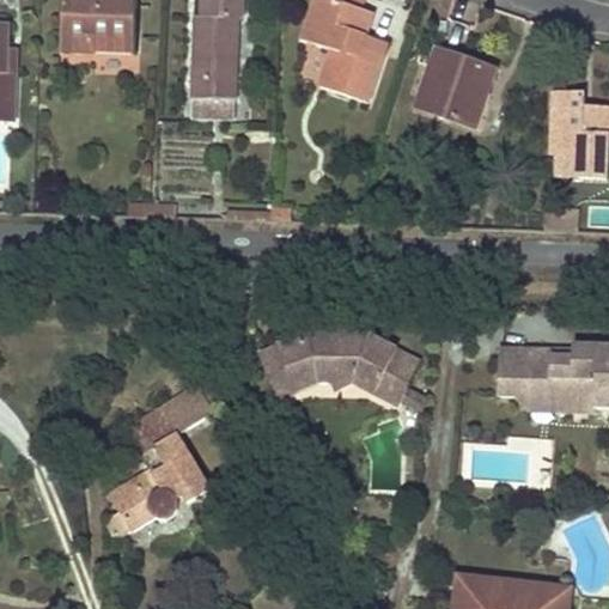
[(132,38),(133,12),(133,0),(61,0),(60,48),(116,50),(116,37),(132,38)]
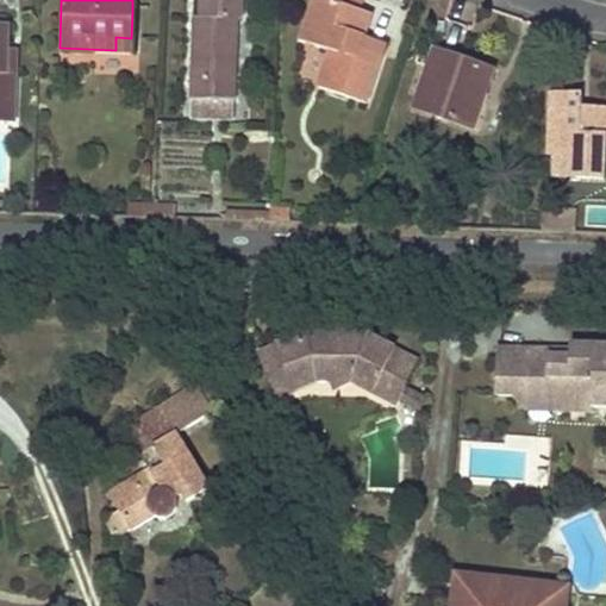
[(192,117),(210,118),(229,118),(230,99),(232,100),(235,17),(238,17),(239,0),(197,0),(197,16),(191,16),(188,99),(192,99),(192,117)]
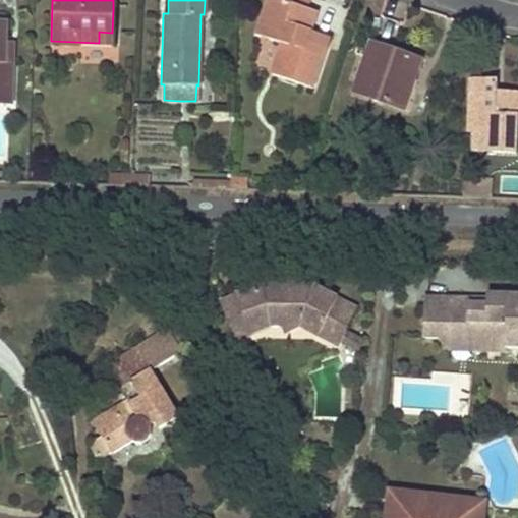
[(308,29),(311,19),(315,10),(304,6),(306,0),(267,0),(255,33),(281,42),(271,71),(310,85),(326,45),(305,38),(308,29)]
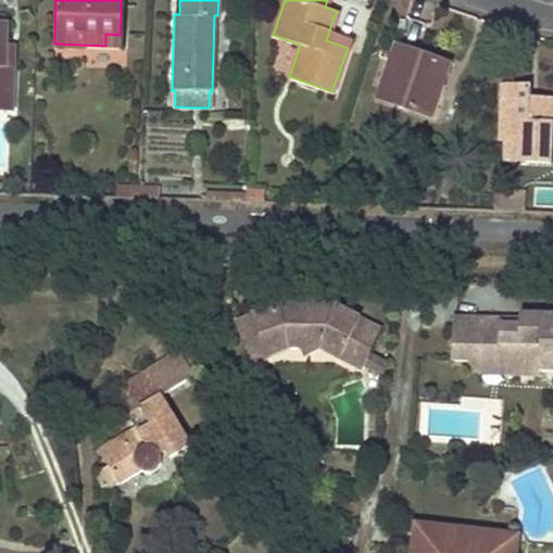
[(3,47),(3,35),(4,23),(0,22),(0,108),(9,109),(11,62),(2,62),(3,47)]
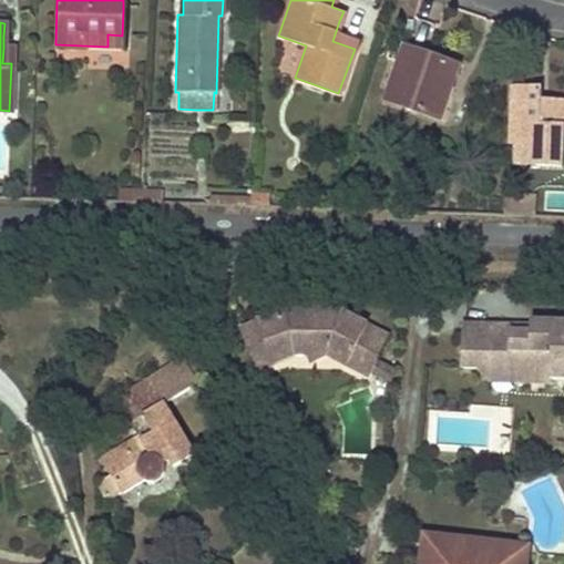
[(355,49),(358,39),(336,31),(332,41),(355,49)]
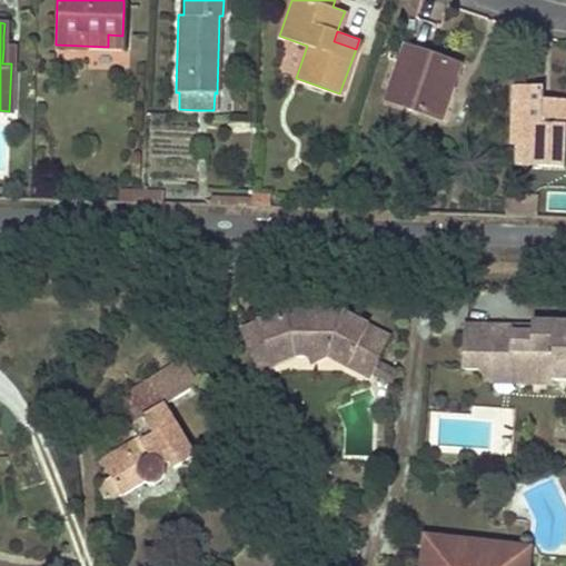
[(122,36),(108,35),(108,47),(122,47),(122,36)]
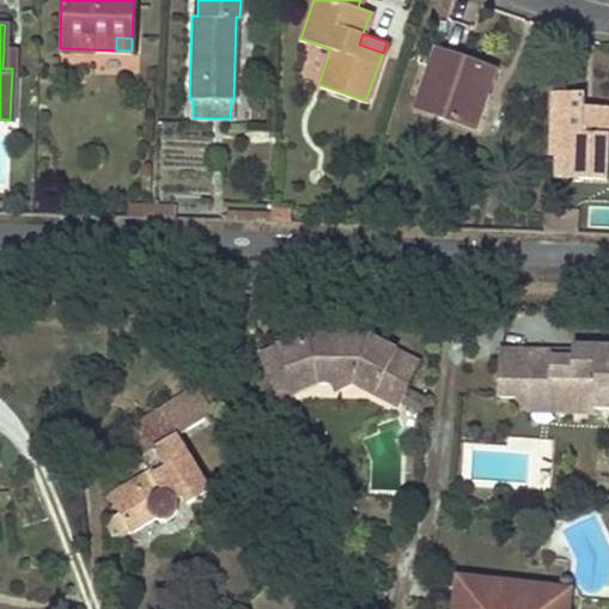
[(479,87),(483,89),(492,68),(436,49),(416,105),(466,123),(479,87)]
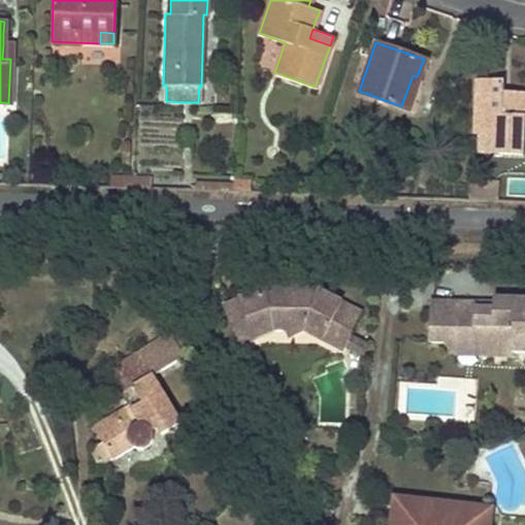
[(413,75),(401,106),(411,109),(421,78),(417,76),(413,75)]
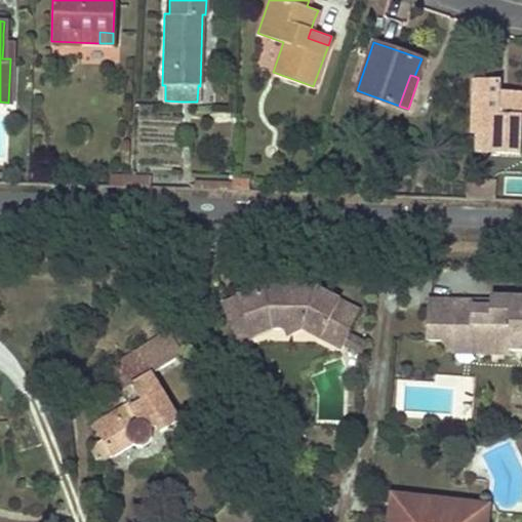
[(521,92),(516,92),(509,92),(507,95),(499,95),(499,81),(473,81),(472,113),(477,113),(476,131),(476,151),(518,152),(519,117),(521,117),(521,92)]
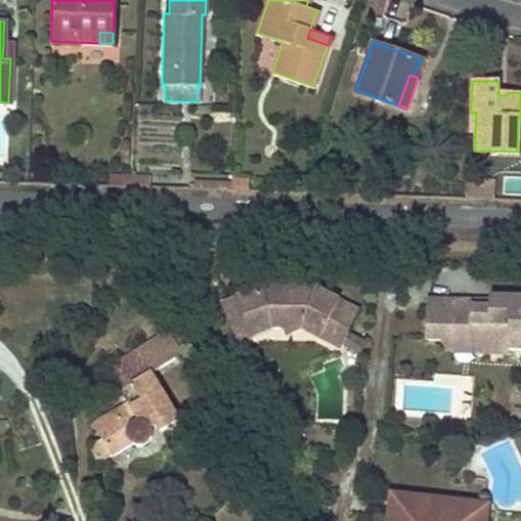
[(128,172),(107,171),(106,184),(127,185),(128,173),(128,172)]
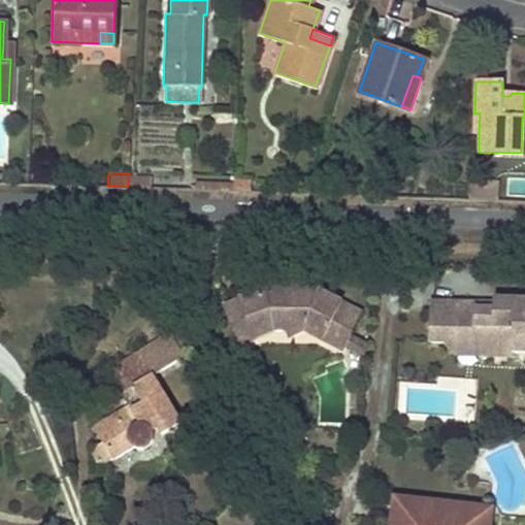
[(148,187),(148,175),(129,174),(128,187),(148,187)]
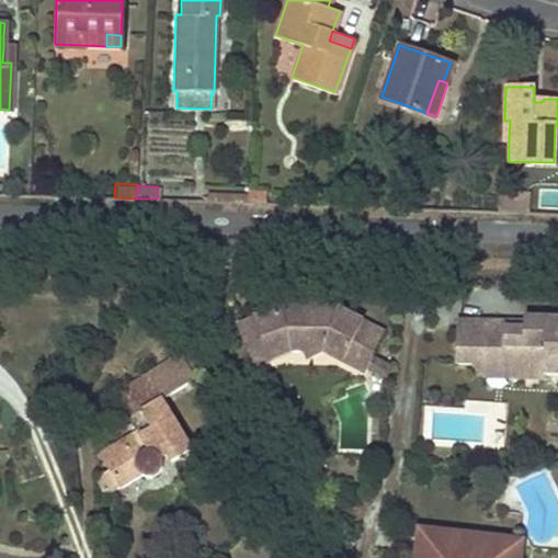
[(557,188),(538,188),(537,205),(557,206),(557,188)]
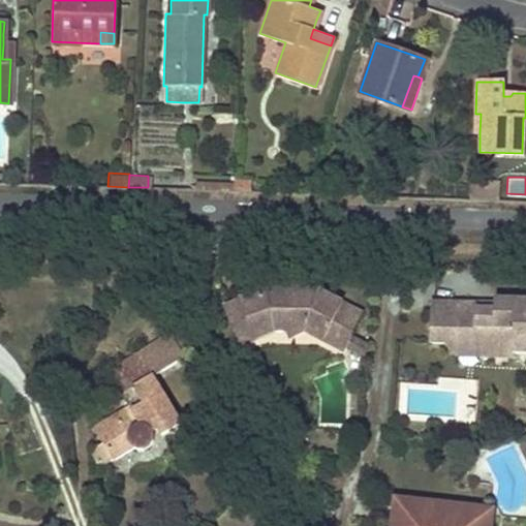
[(248,190),(249,179),(233,178),(233,182),(233,190),(248,190)]
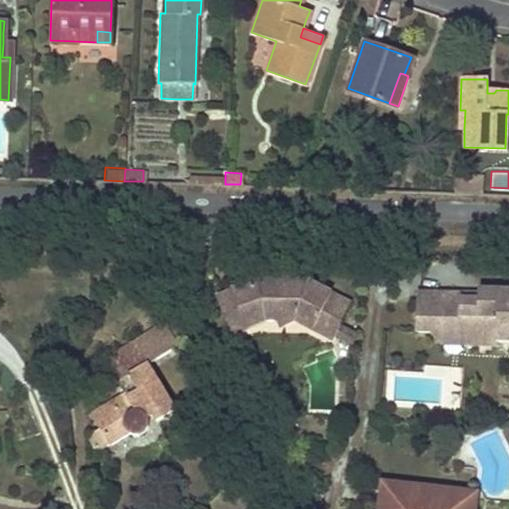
[(225,176),(188,174),(188,183),(225,184),(225,176)]
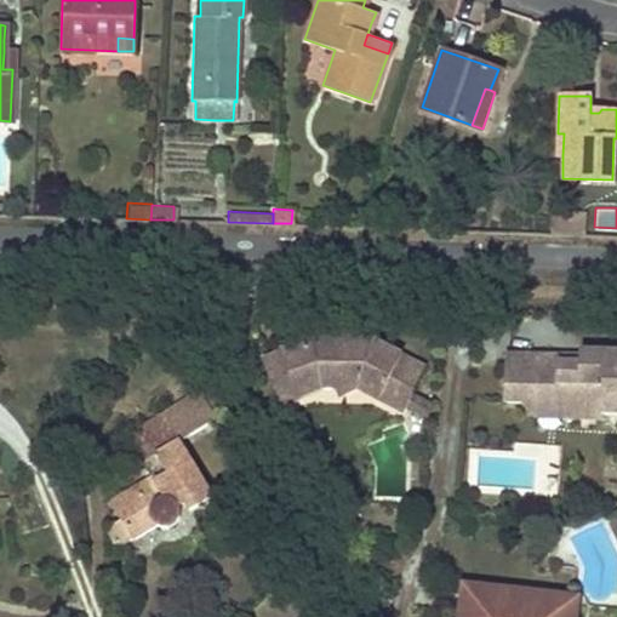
[(314,343),(263,360),(276,401),(319,388),(333,388),(338,396),(349,392),(389,418),(415,380),(370,350),(314,343)]
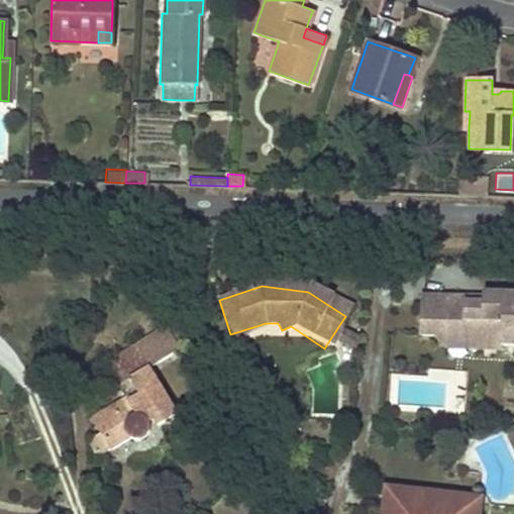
[(418,330),(432,331),(459,332),(472,345),(498,346),(499,341),(513,341),(513,288),(480,287),(480,292),(479,298),(448,297),(448,291),(420,290),(418,330)]
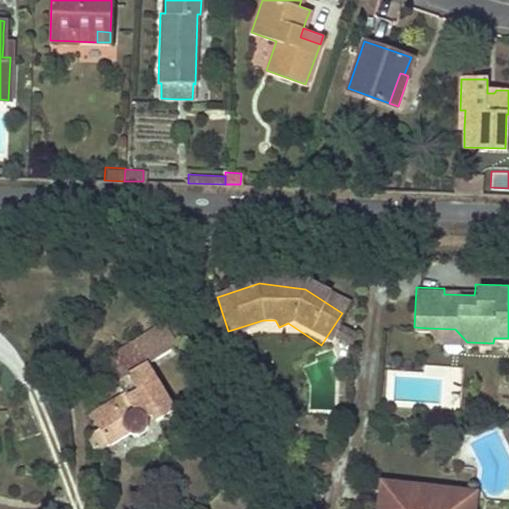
[(139,433),(143,430),(145,427),(147,423),(147,417),(152,412),(156,418),(174,405),(147,359),(177,341),(163,319),(131,339),(132,341),(144,361),(117,378),(115,379),(123,392),(92,413),(100,427),(108,441),(126,431),(130,433),(134,434),(139,433)]
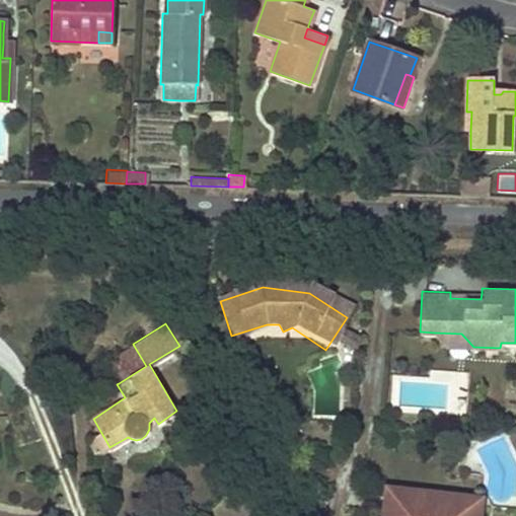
[(337,342),(354,350),(360,337),(343,328),(337,342)]
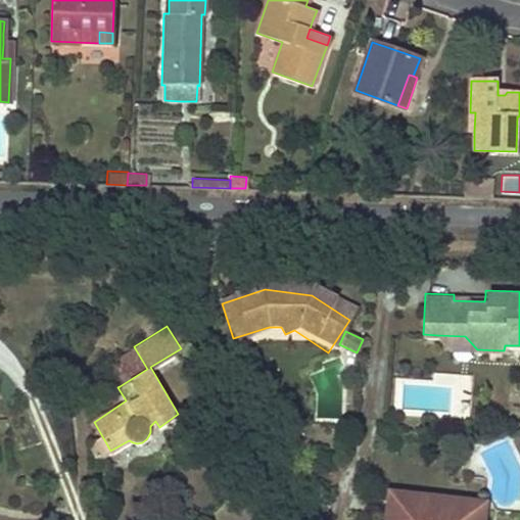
[(465,336),(437,335),(451,347),(477,349),(465,336)]
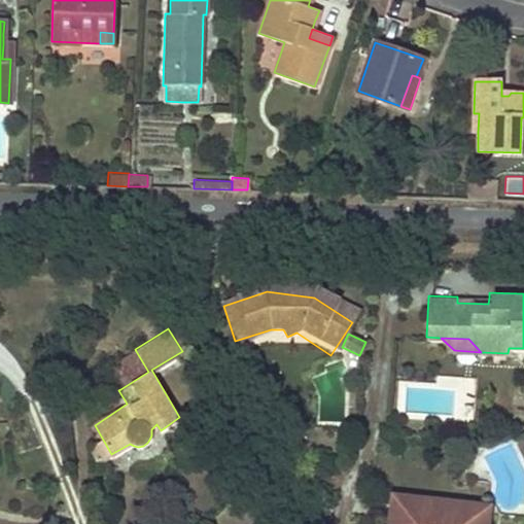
[(136,351),(107,369),(120,389),(148,372),(136,351)]
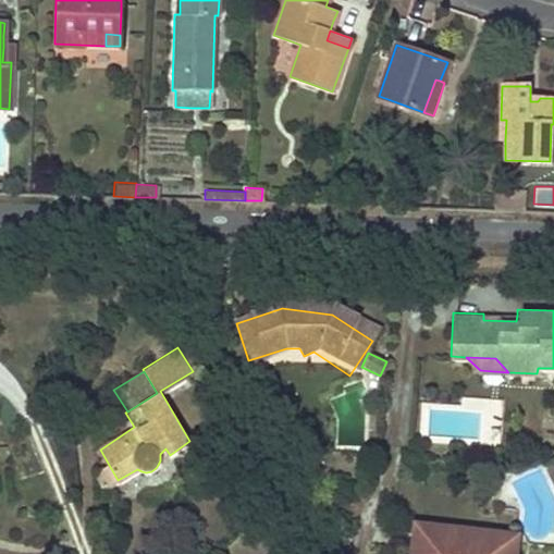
[(109,465),(96,472),(105,487),(118,480),(109,465)]
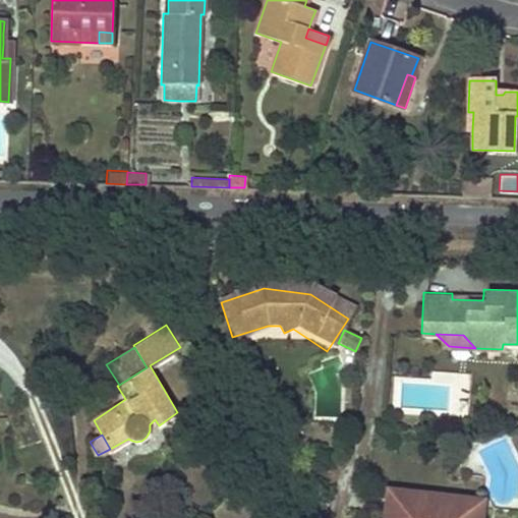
[(478,517),(480,500),(388,488),(384,517),(478,517)]
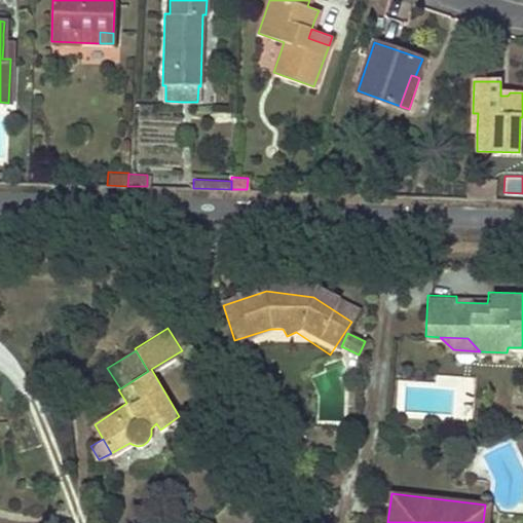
[(311,519),(312,505),(305,505),(303,519),(311,519)]
